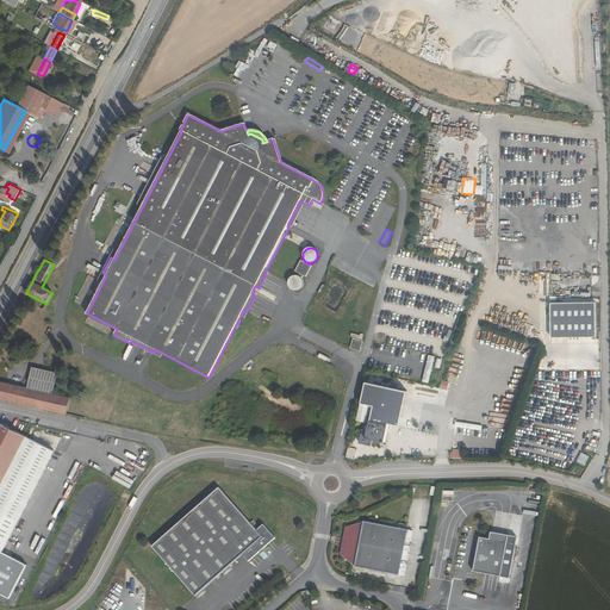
[(303,263),(300,261),(294,272),(299,275),(298,277),(299,278),(300,280),(303,277),(305,278),(311,267),(306,265),(307,262),(305,262),(304,260),(303,263)]
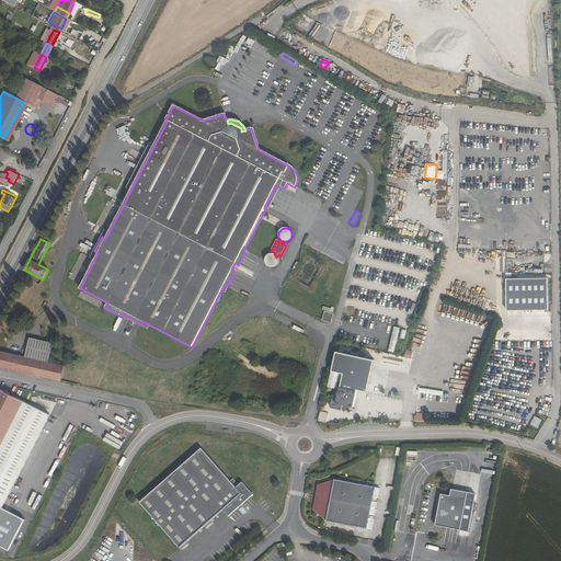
[(275,255),(274,254),(272,254),(270,254),(268,255),(267,256),(266,258),(265,259),(265,261),(265,263),(265,264),(266,265),(267,267),(268,267),(271,268),(272,268),(274,267),(275,266),(276,265),(277,264),(278,262),(278,261),(277,259),(276,258),(275,255)]
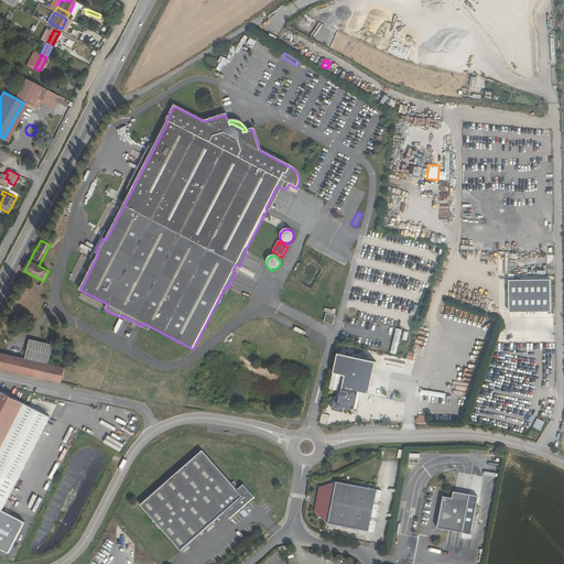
[(550,280),(508,280),(509,312),(550,312),(550,280)]
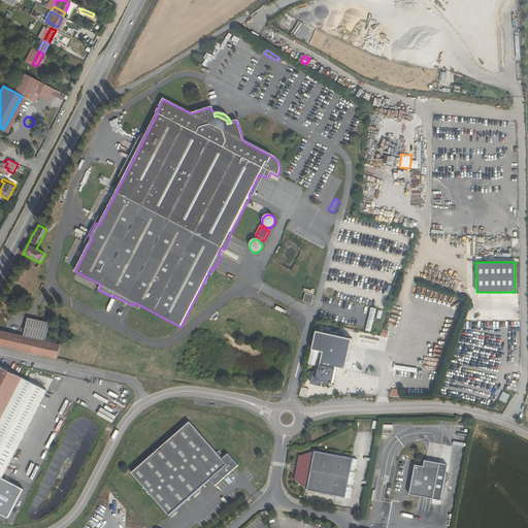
[(310,303),(312,297),(305,295),(303,301),(310,303)]
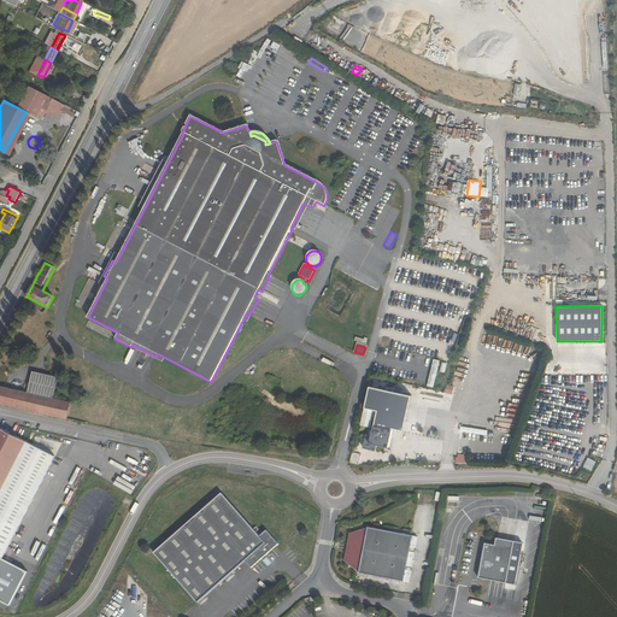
[(435,388),(441,360),(434,359),(428,386),(435,388)]
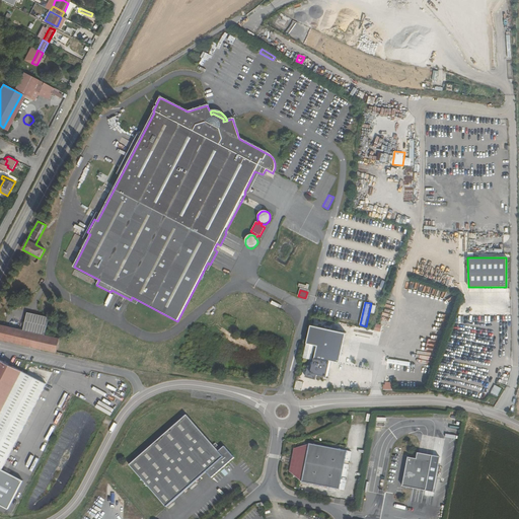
[(23,330),(46,336),(50,318),(27,314),(23,330)]
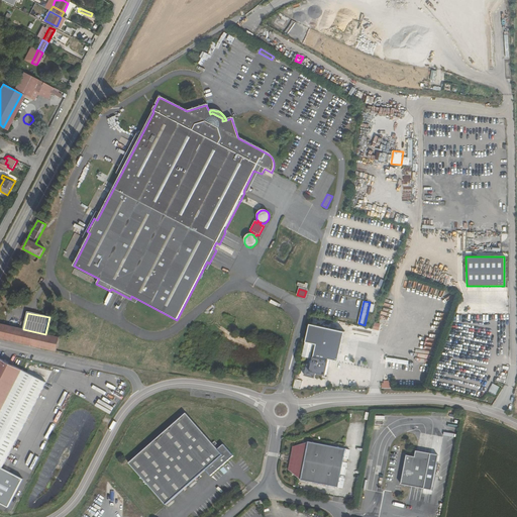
[(0,337),(56,351),(60,337),(45,334),(23,329),(0,323),(0,337)]
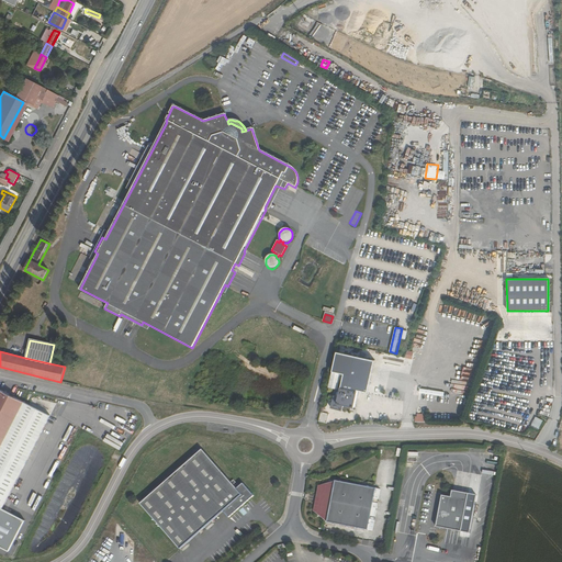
[(353,409),(364,358),(348,353),(336,406),(353,409)]
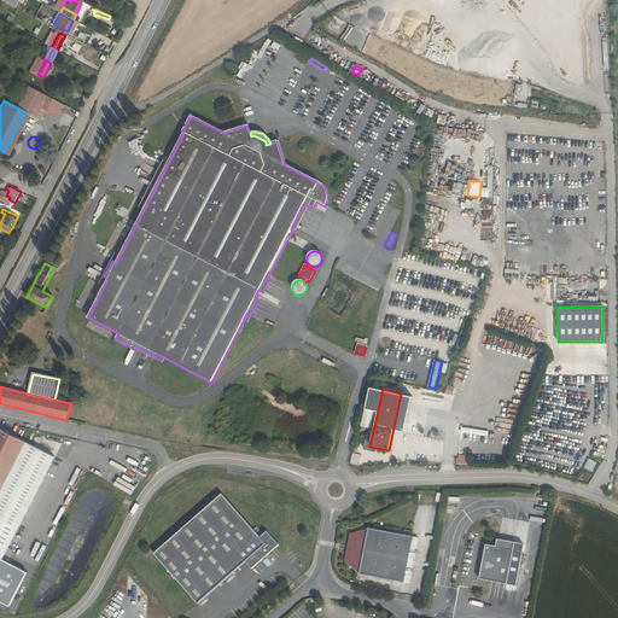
[(371,427),(374,412),(366,409),(362,425),(371,427)]
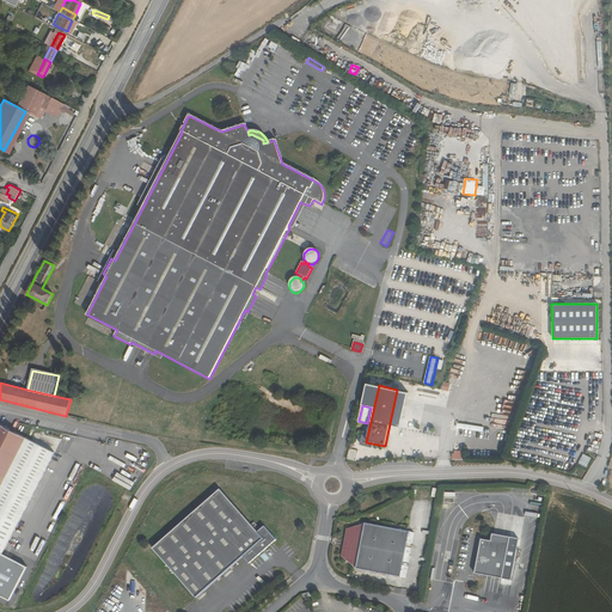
[(25,438),(1,426),(0,427),(0,551),(2,554),(55,454),(25,438)]
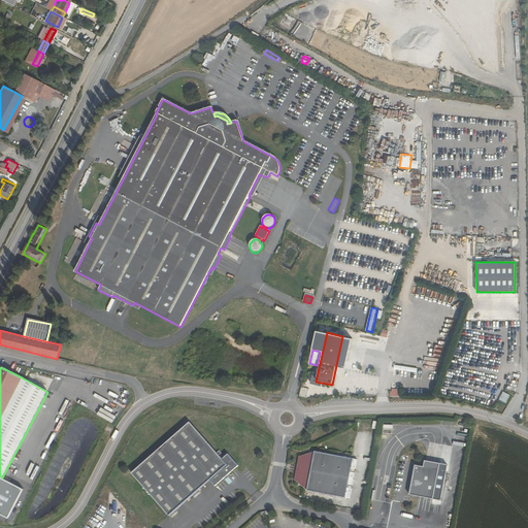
[(307,397),(309,389),(302,387),(300,396),(307,397)]
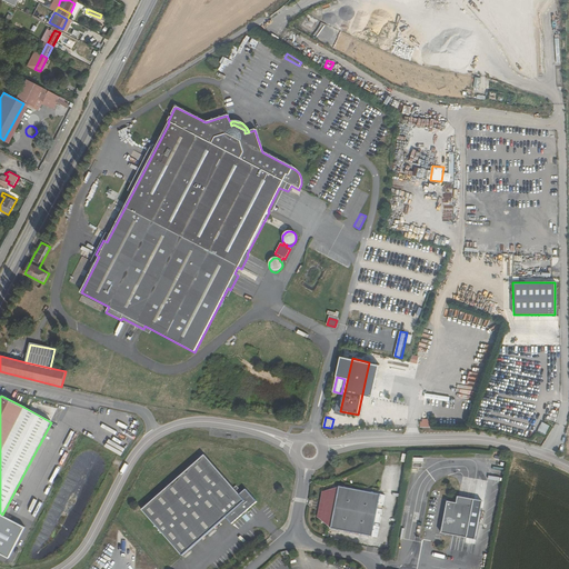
[(422,428),(431,428),(431,419),(422,419),(422,428)]
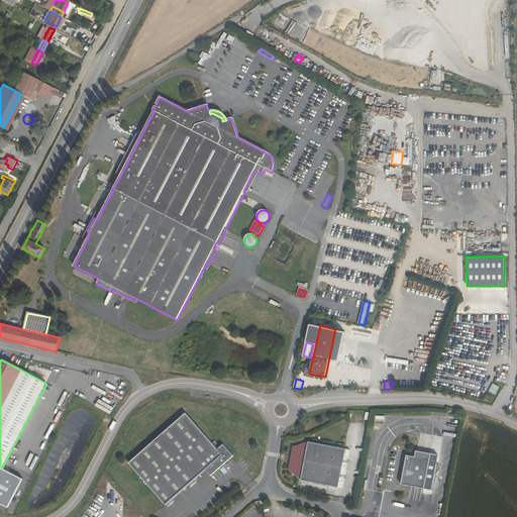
[(493,384),(489,392),(496,395),(500,387),(493,384)]
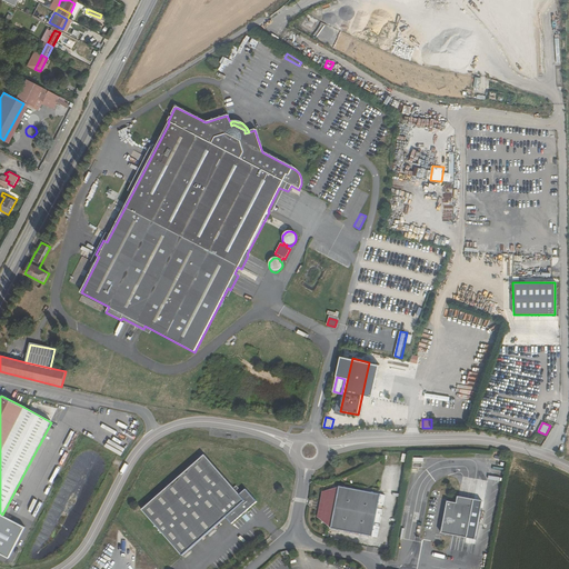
[(203,457),(141,513),(182,559),(226,519),(231,526),(257,503),(246,491),(239,497),(236,492),(238,490),(236,487),(233,489),(203,457)]
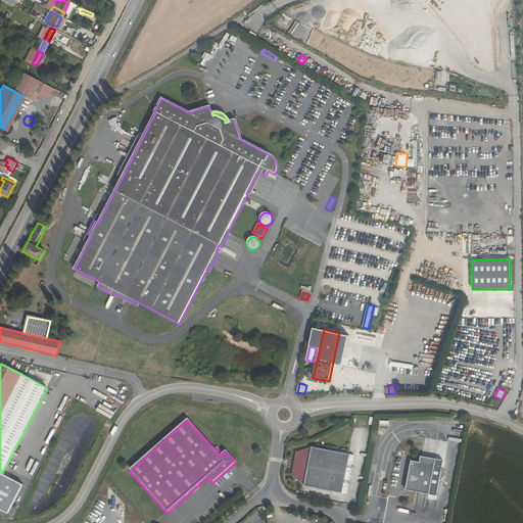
[(304,487),(343,494),(350,455),(312,447),(304,487)]
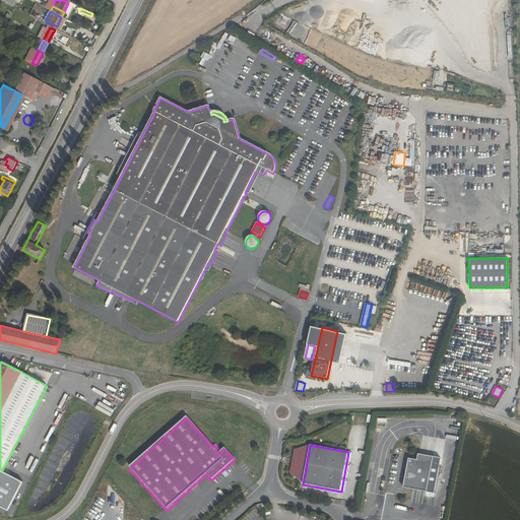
[(419,454),(418,460),(434,462),(435,456),(419,454)]
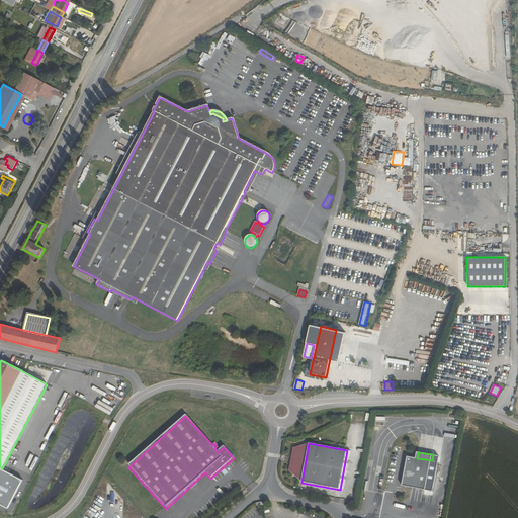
[(417,458),(409,456),(404,486),(412,488),(427,490),(432,460),(417,458)]
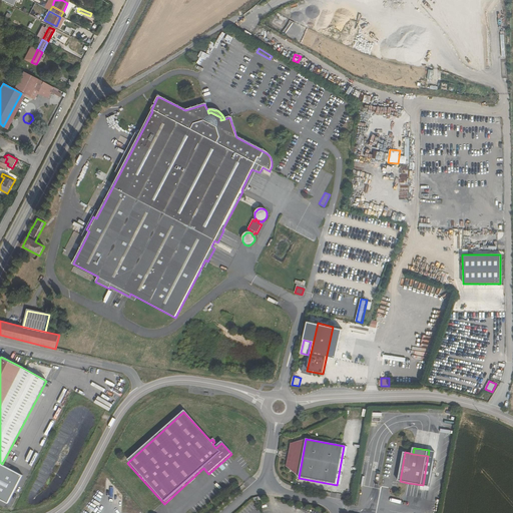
[(0,498),(8,502),(24,475),(2,464),(0,462),(0,498)]
